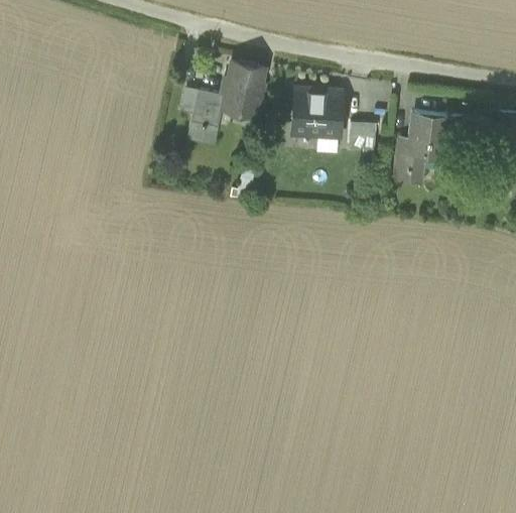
[(222,107),(254,114),(263,69),(231,62),(224,96),(222,107)]
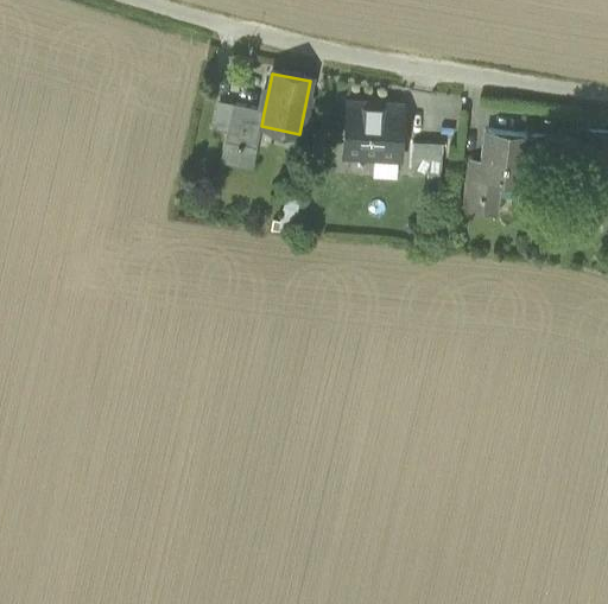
[(209,138),(225,141),(232,106),(216,103),(209,138)]
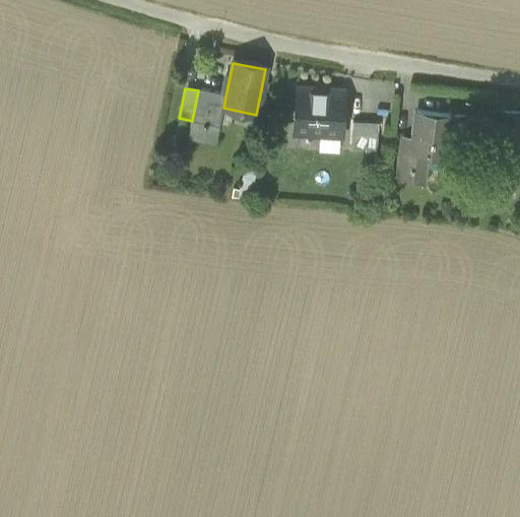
[(293,136),(342,139),(344,92),(296,88),(293,136)]
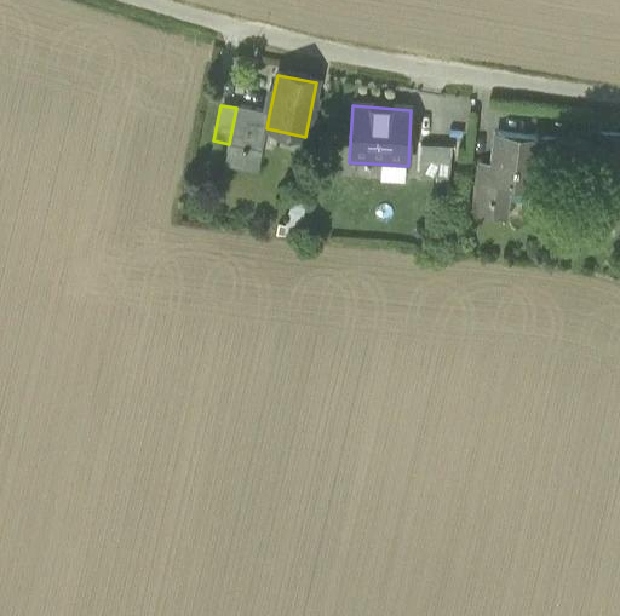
[(269,115),(236,108),(229,144),(224,167),(257,174),(267,128),(269,115)]
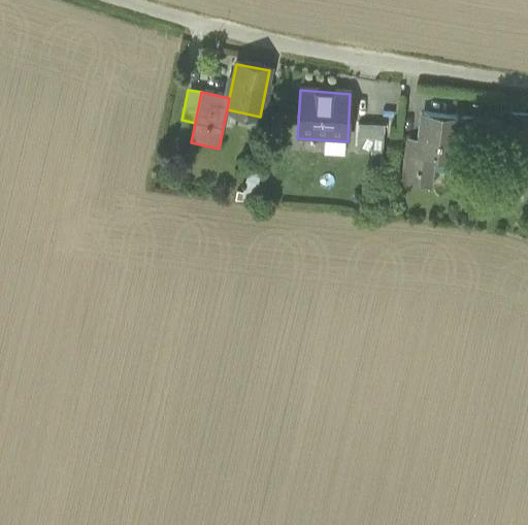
[(527,115),(507,113),(500,184),(515,184),(518,169),(527,169),(527,115)]
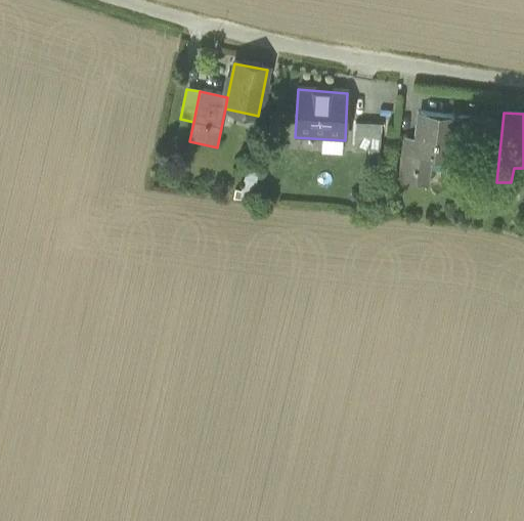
[(430,160),(449,162),(454,118),(420,115),(417,140),(415,158),(430,160)]
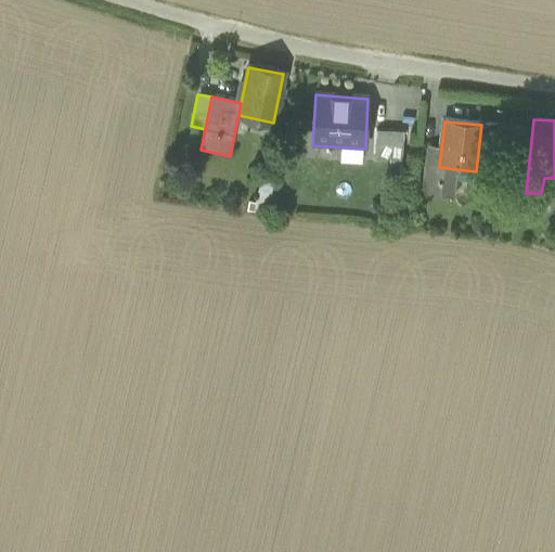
[(375,158),(402,161),(403,133),(376,132),(375,158)]
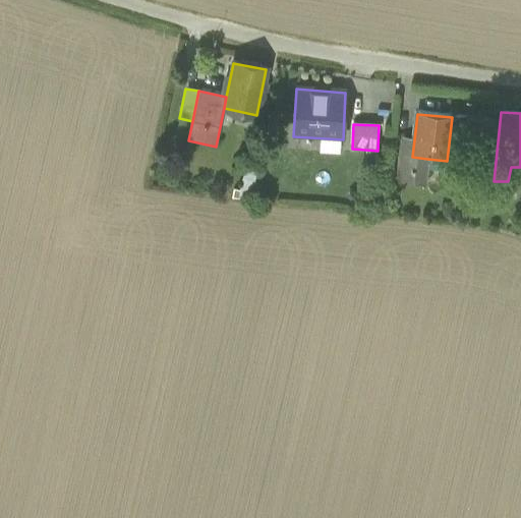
[(397,181),(424,184),(427,159),(412,157),(414,139),(402,138),(397,181)]
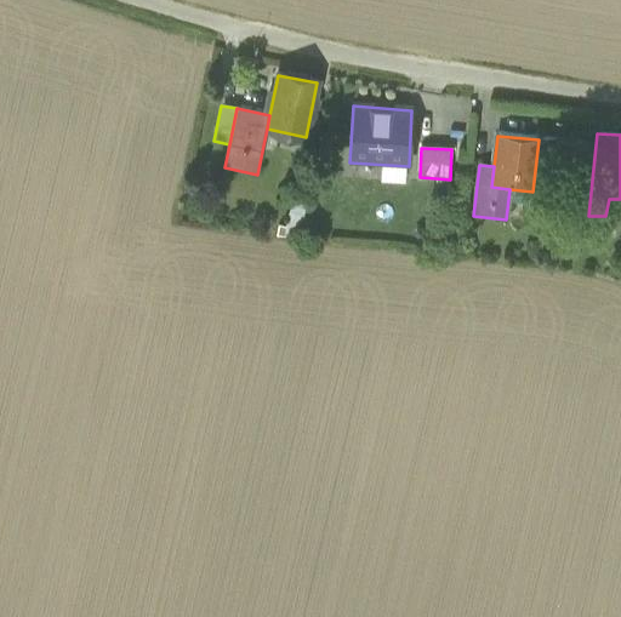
All buildings are outlined.
